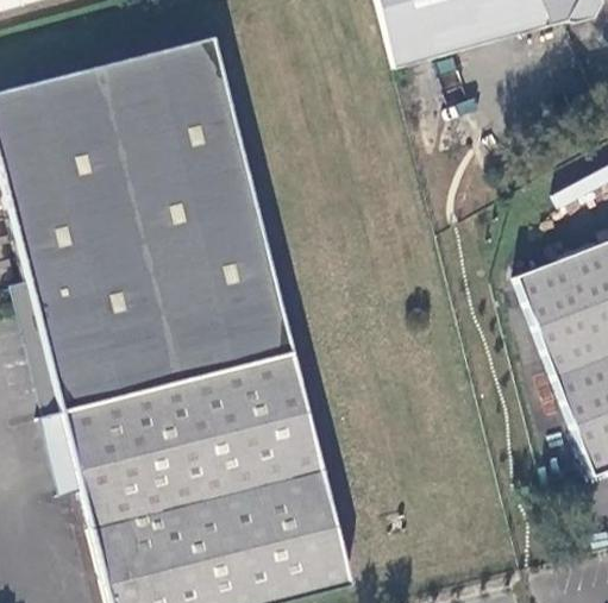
[(375,0),(395,69),(497,41),(562,22),(572,30),(600,23),(607,8),(607,0),(375,0)]
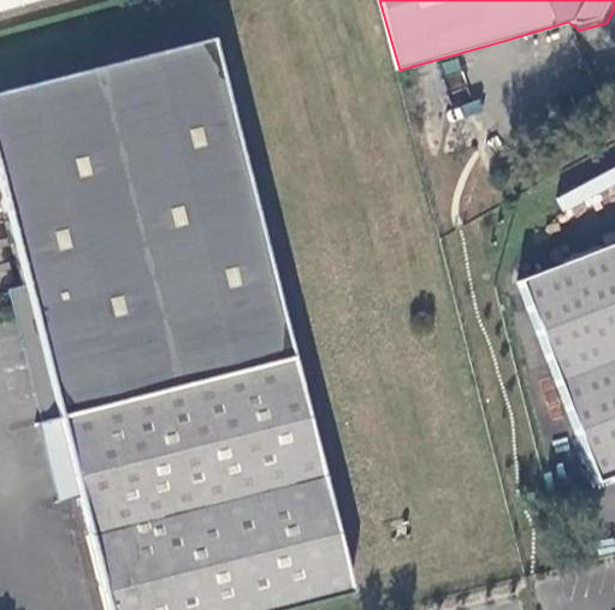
[(261,609),(353,588),(218,37),(0,92),(0,137),(33,276),(65,410),(93,529),(112,609),(261,609)]
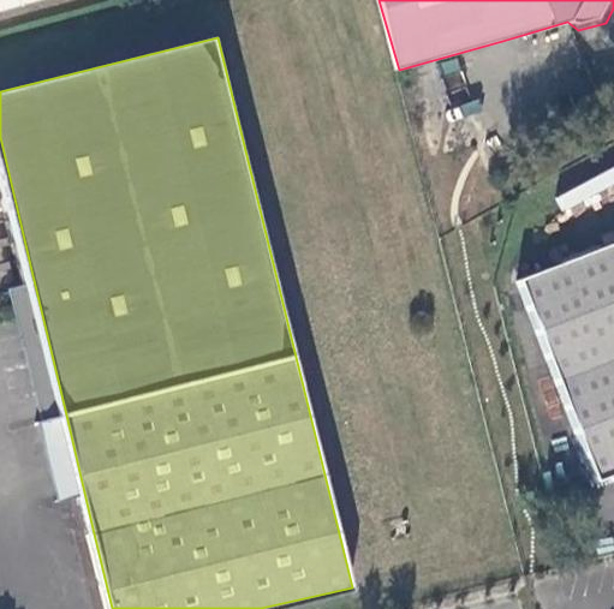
[(613,141),(564,165),(572,183),(555,191),(561,206),(613,180),(613,141)]
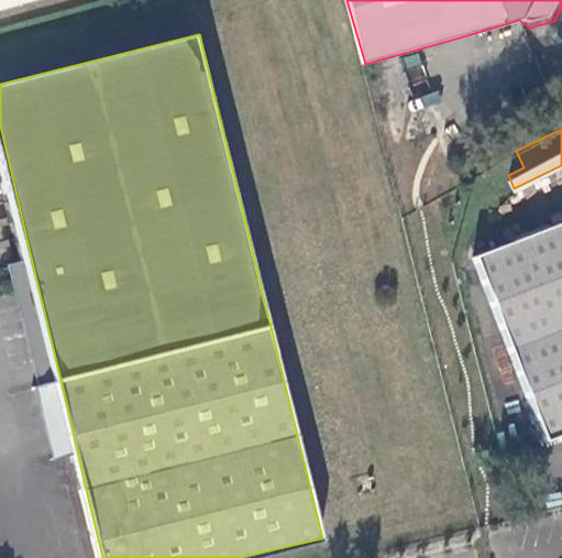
[(561,223),(480,254),(550,439),(561,434),(561,223)]
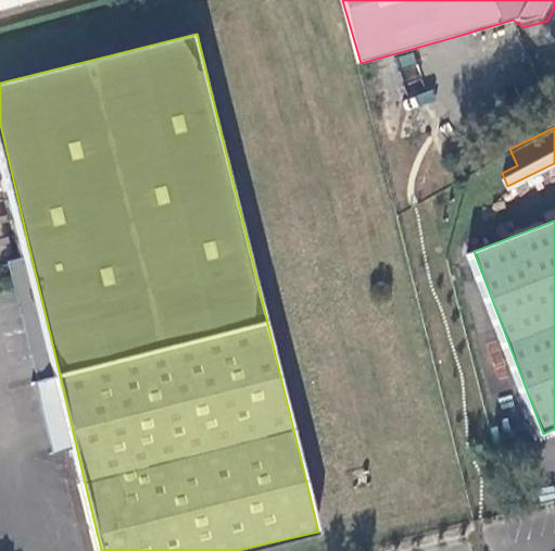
[(16,258),(43,374),(59,371),(29,249),(15,251),(16,258)]
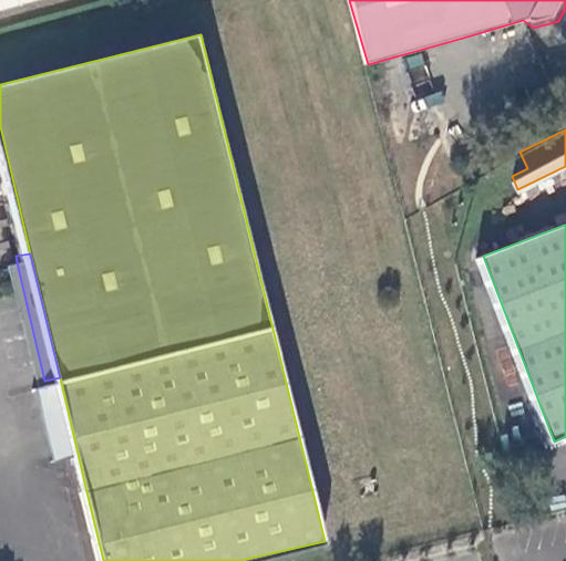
[(72,490),(85,487),(60,377),(44,381),(35,383),(53,455),(63,453),(72,490)]
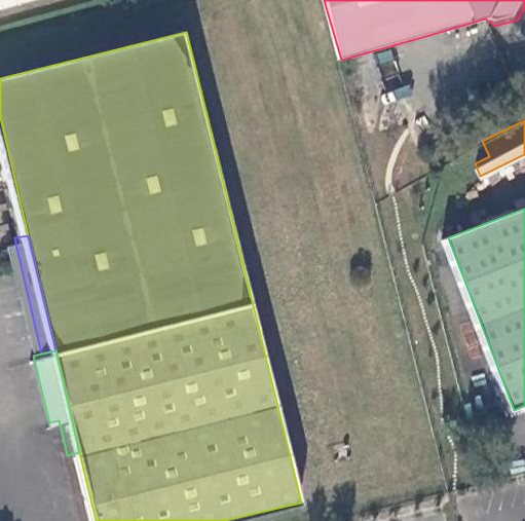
All buildings are outlined.
